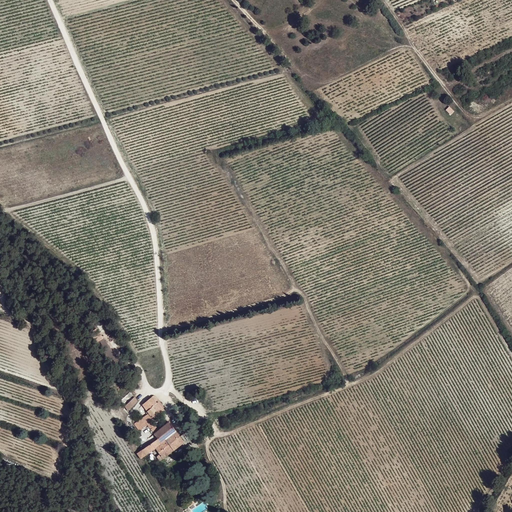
[(120,368),(115,371),(119,378),(124,376),(120,368)]
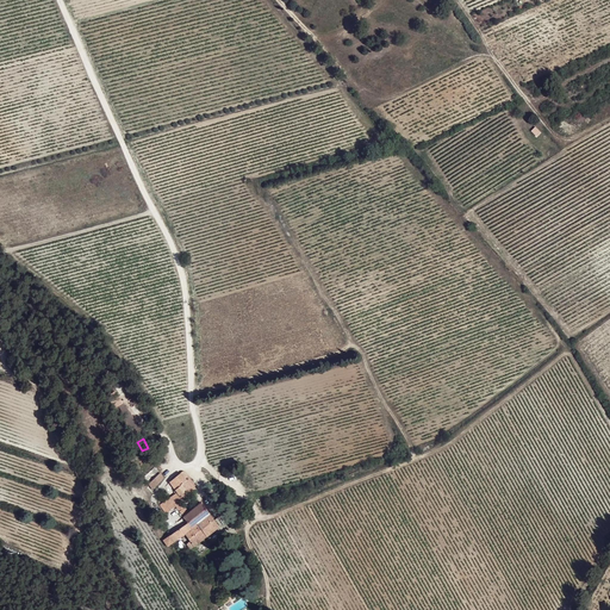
[(153,489),(163,478),(153,462),(150,465),(153,468),(144,477),(153,489)]
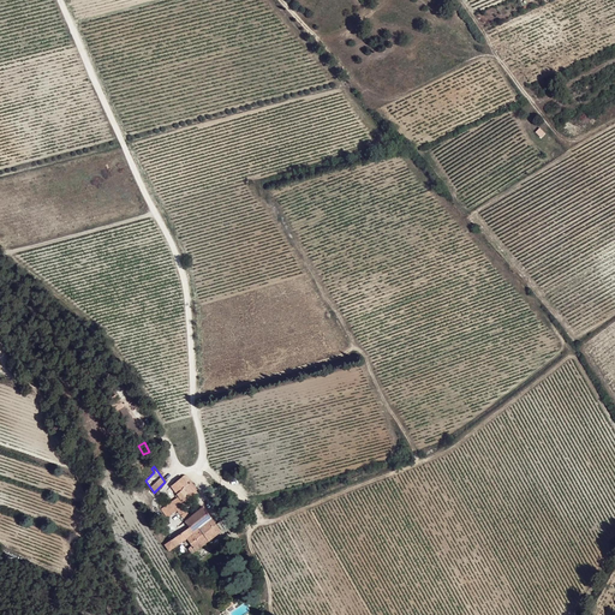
[(178,495),(160,508),(166,518),(177,509),(181,506),(185,505),(184,503),(197,493),(190,483),(189,484),(183,477),(171,487),(178,495)]
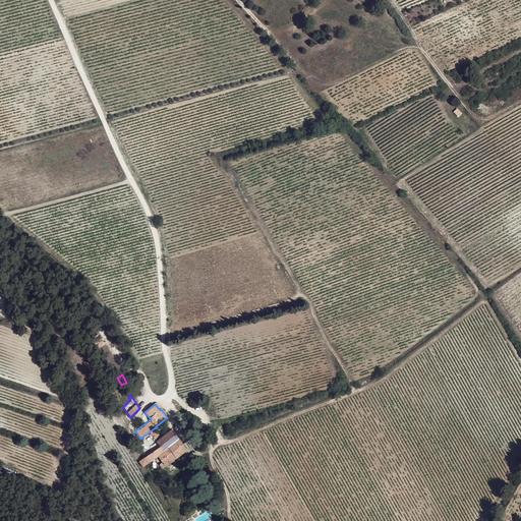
[(161,439),(154,428),(150,431),(157,442),(161,439)]
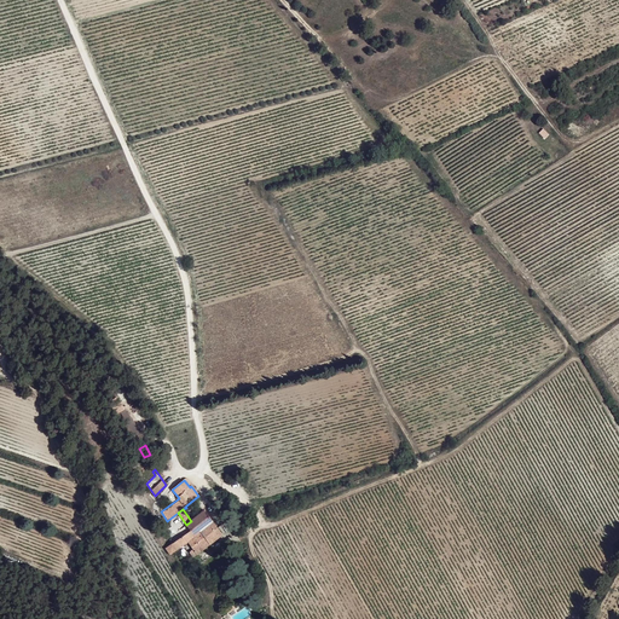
[(186,525),(165,543),(169,549),(185,537),(192,549),(189,553),(194,557),(196,555),(223,534),(204,510),(191,521),(186,525)]
